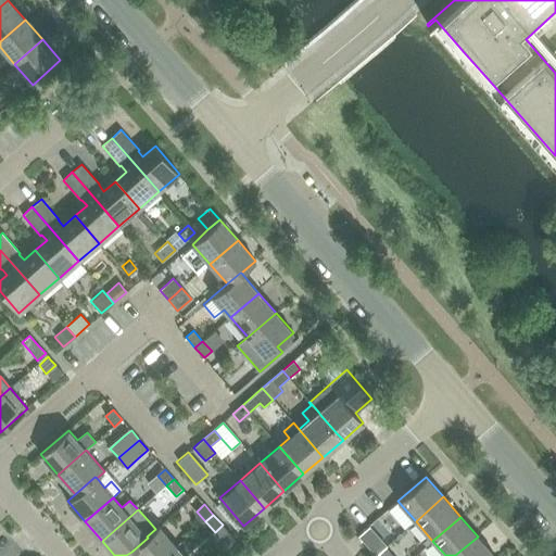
[(131,552),(136,555),(166,555),(177,547),(160,526),(155,529),(147,536),(148,538),(131,552)]
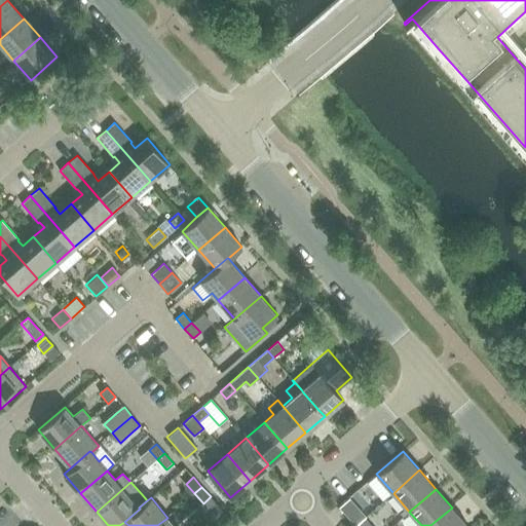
[(430,525),(468,525),(452,508),(430,525)]
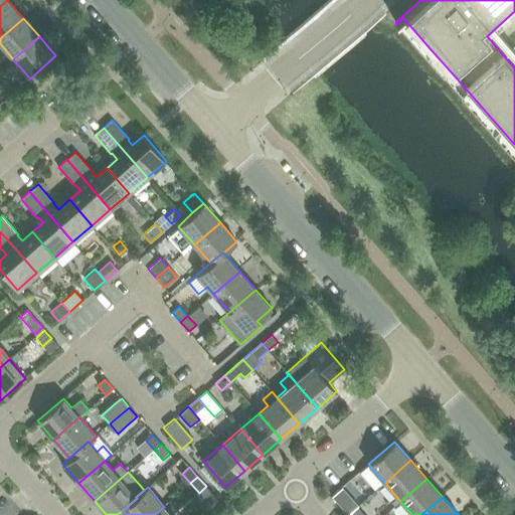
[(340,505),(348,514),(355,508),(347,499),(340,505)]
